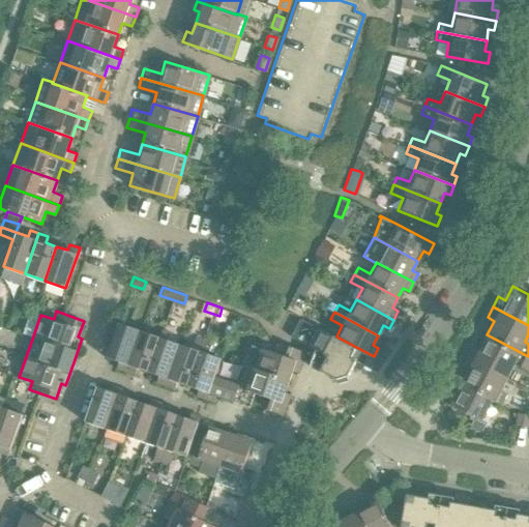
[(374,356),(336,337),(299,317),(290,334),(315,348),(309,364),(335,379),(347,375),(355,359),(369,367),(374,356)]
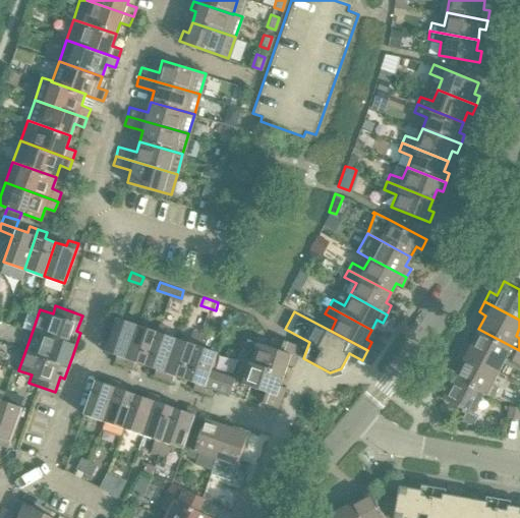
[(123,363),(136,324),(116,317),(104,350),(116,354),(114,360),(123,363)]
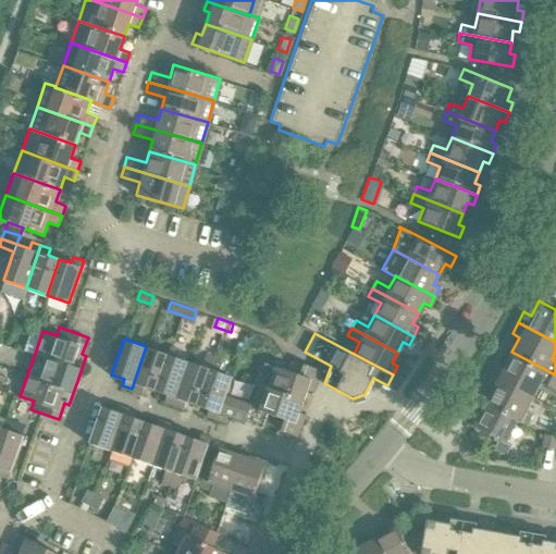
[(155,390),(170,345),(167,354),(146,346),(132,389),(141,392),(144,385),(155,390)]
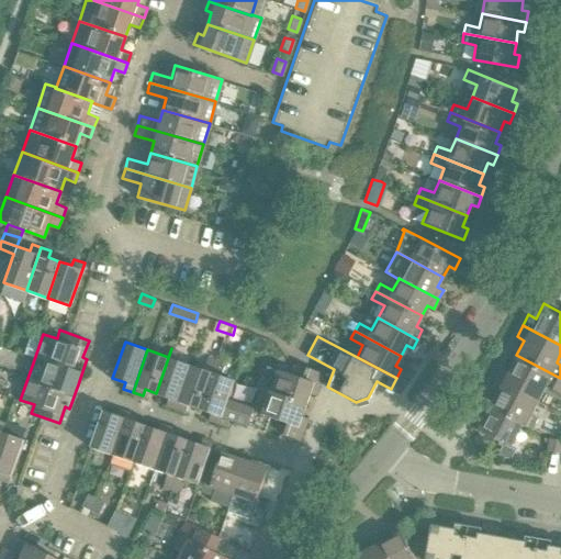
[(175,406),(190,364),(178,359),(180,350),(171,348),(156,393),(167,398),(165,403),(175,406)]
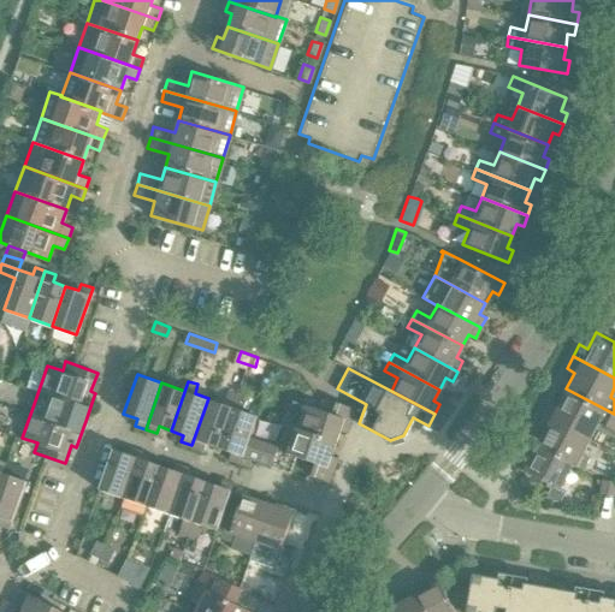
[(218,446),(236,392),(228,388),(222,403),(208,398),(191,445),(202,449),(205,443),(218,446)]
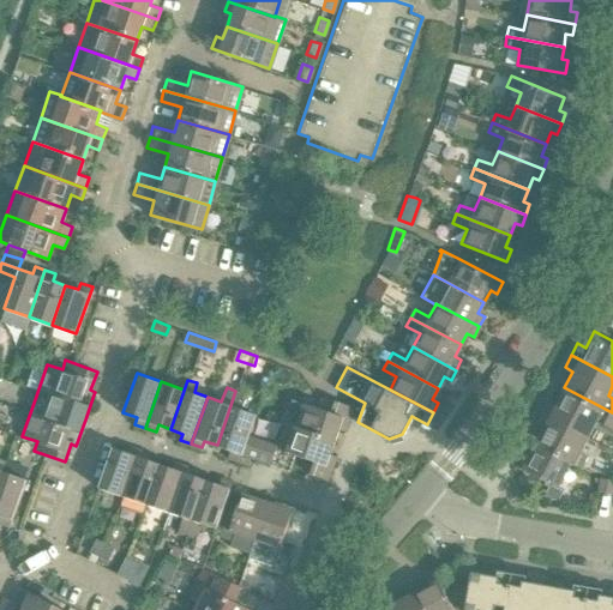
[(612,412),(564,387),(556,403),(548,399),(541,411),(588,435),(596,420),(612,428),(612,412)]
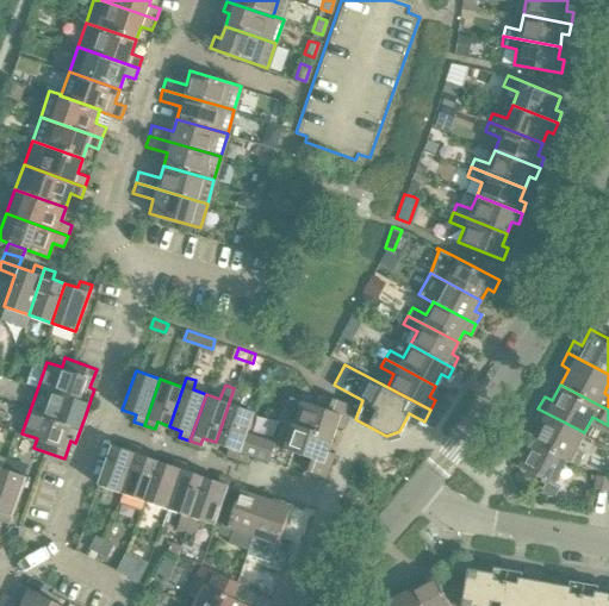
[(273,442),(246,432),(254,411),(238,406),(243,392),(234,388),(216,442),(228,447),(225,454),(247,461),(249,454),(267,460),(273,442)]
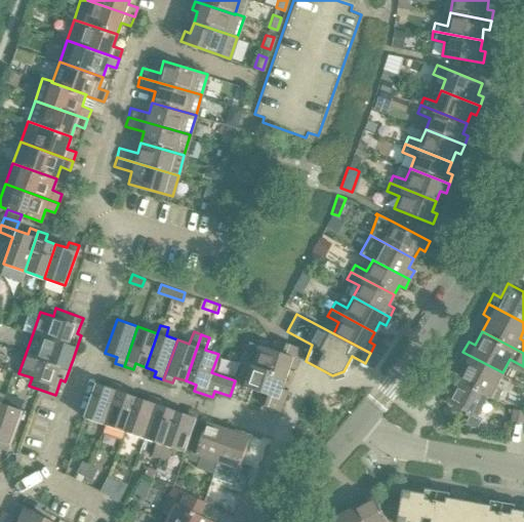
[(281,388),(288,366),(294,368),(301,348),(285,342),(285,344),(273,339),(270,348),(249,340),(248,343),(253,345),(247,360),(243,358),(240,365),(245,366),(240,382),(235,380),(230,396),(246,402),(251,389),(268,394),(264,404),(280,410),(287,390),(281,388)]
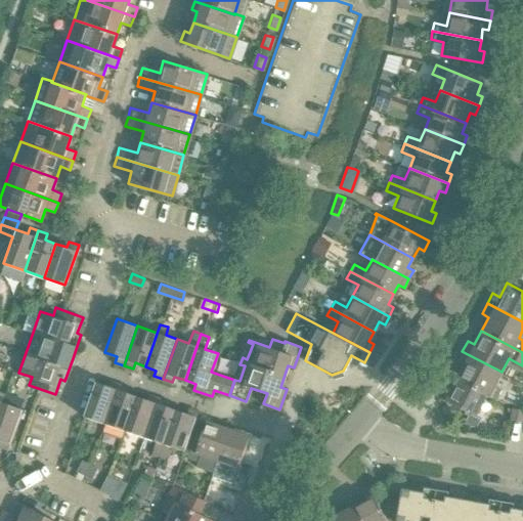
[(493,386),(502,372),(462,351),(456,361),(464,364),(455,379),(485,395),(494,399),(500,389),(493,386)]
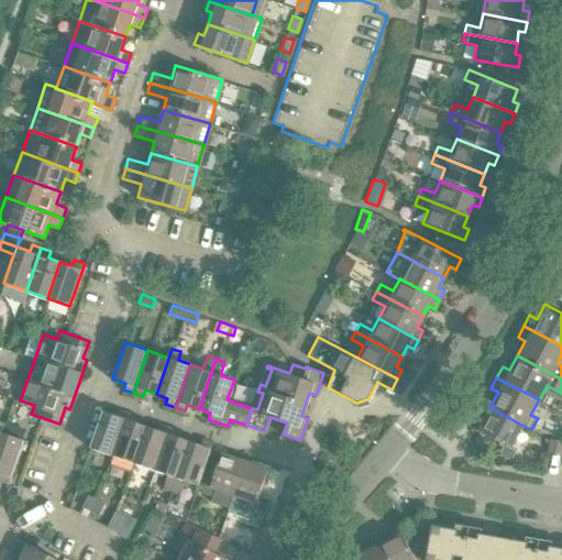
[(510,447),(521,425),(489,407),(477,429),(503,443),(497,454),(510,458),(515,449),(510,447)]
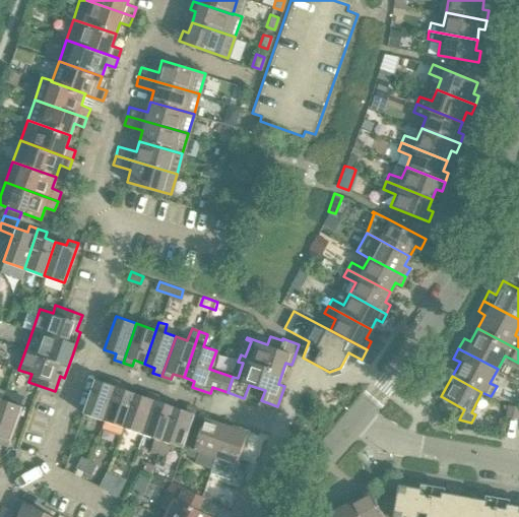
[(103,419),(117,380),(108,377),(106,382),(94,378),(82,412),(103,419)]
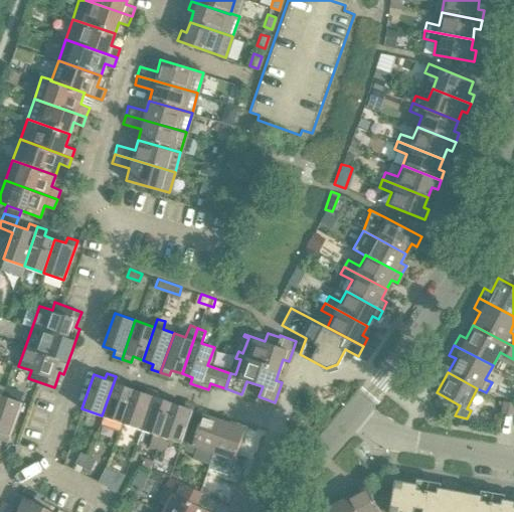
[(122,422),(133,388),(123,385),(125,379),(116,376),(102,415),(122,422)]
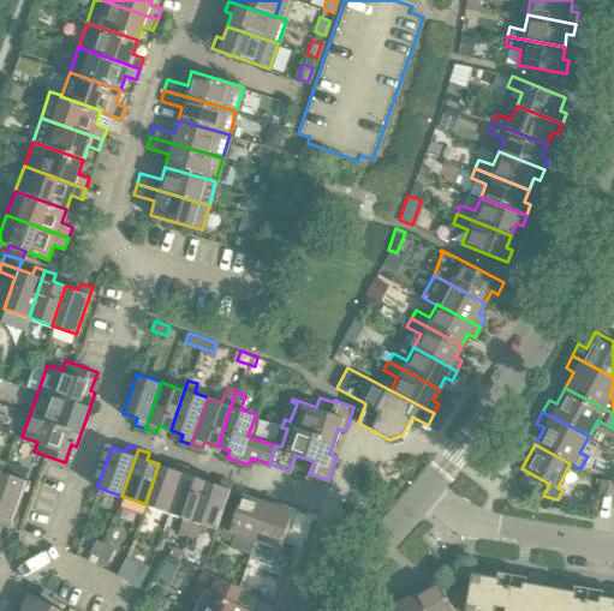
[(168,511),(185,465),(174,461),(172,468),(159,463),(145,504),(168,511)]
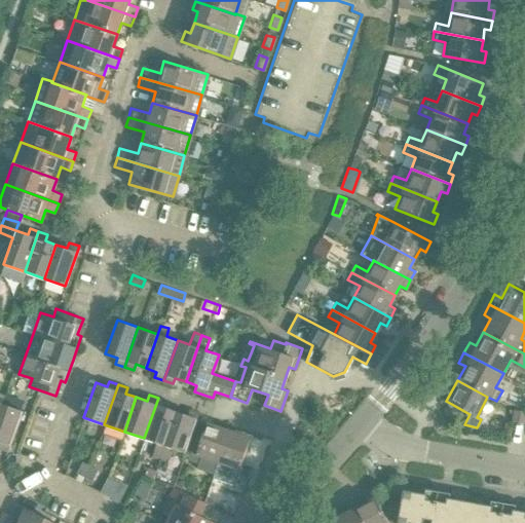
[(159,457),(176,411),(164,407),(166,401),(158,398),(144,438),(155,442),(151,454),(159,457)]
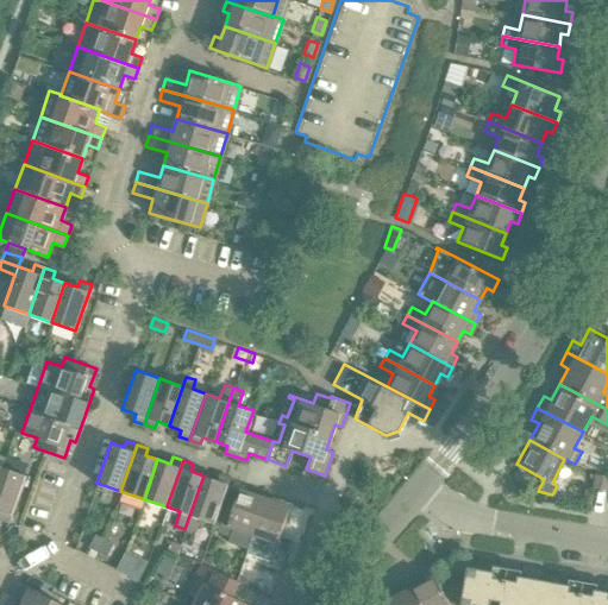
[(0,517),(8,521),(25,474),(1,466),(0,468),(0,517)]
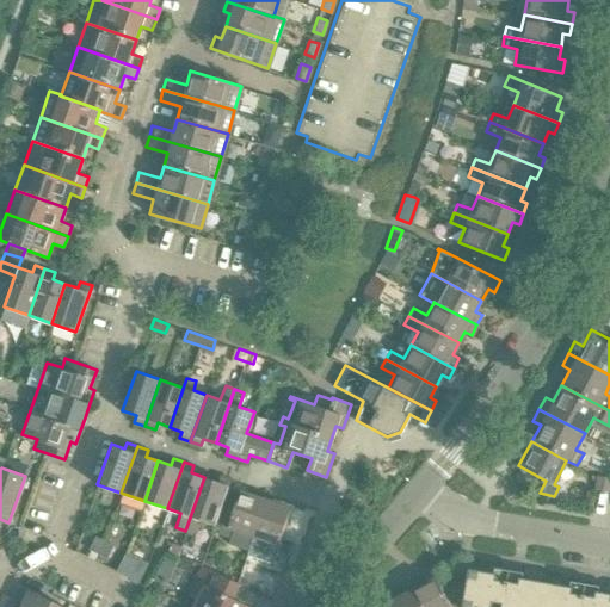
[(215,525),(230,478),(219,475),(216,481),(204,477),(185,531),(195,534),(199,520),(215,525)]
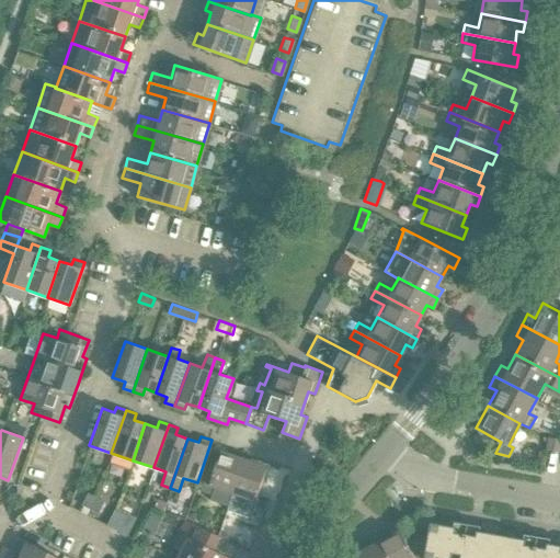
[(559,450),(559,446),(559,437),(547,436),(545,447),(559,450)]
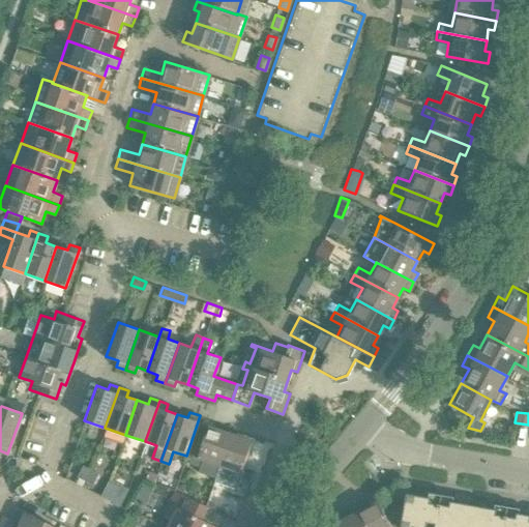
[(218,465),(230,432),(208,425),(199,450),(193,448),(188,462),(199,466),(198,470),(214,476),(218,465)]
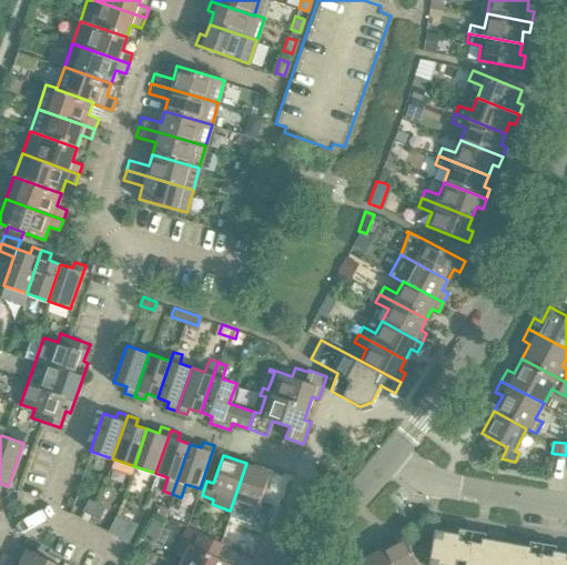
[(261,500),(270,472),(246,463),(234,498),(257,506),(256,512),(267,515),(271,503),(261,500)]
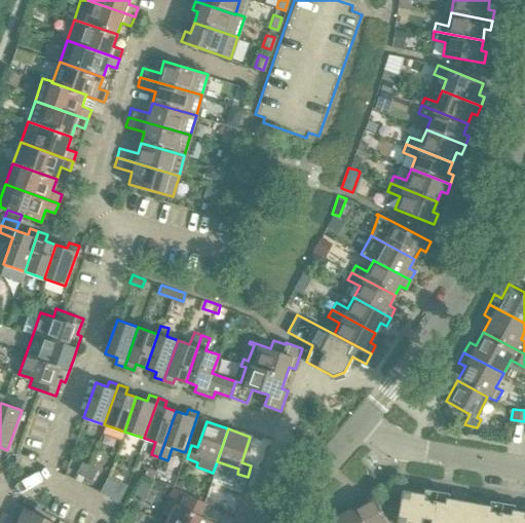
[(91,480),(97,469),(81,460),(76,472),(91,480)]
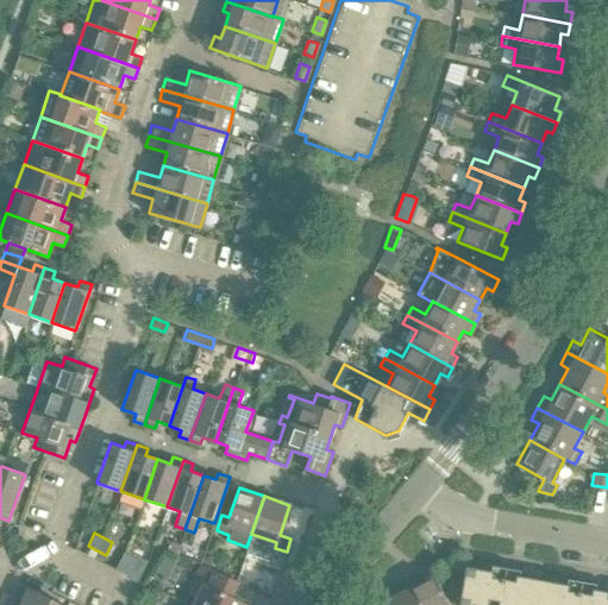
[(140,572),(146,559),(138,554),(131,568),(140,572)]
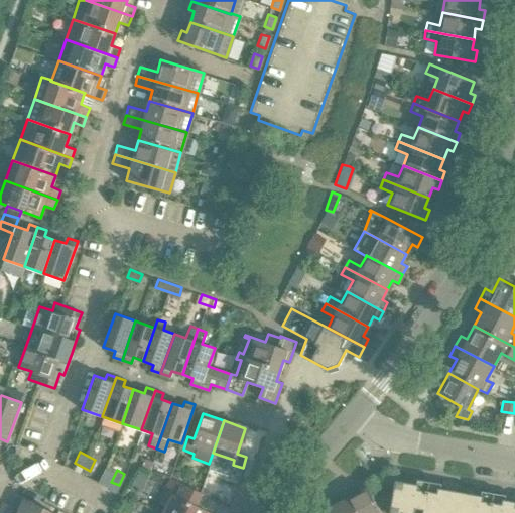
[(197,502),(190,499),(195,491),(201,494),(202,493),(169,477),(158,499),(167,503),(162,512),(210,512),(211,512),(196,505),(197,502)]
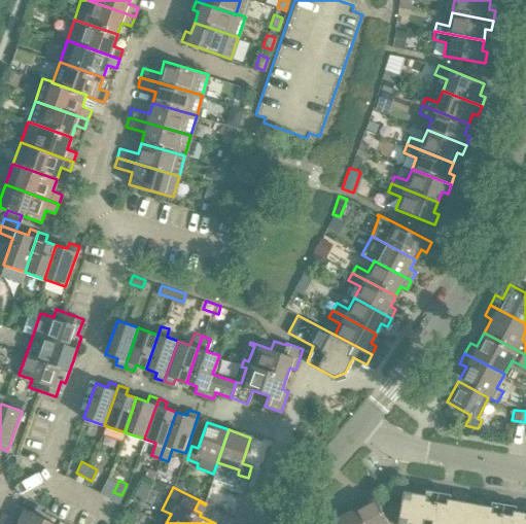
[(465,523),(469,502),(455,499),(456,494),(449,493),(448,493),(447,498),(431,495),(432,490),(429,490),(419,488),(419,493),(404,490),(398,517),(397,523),(465,523)]
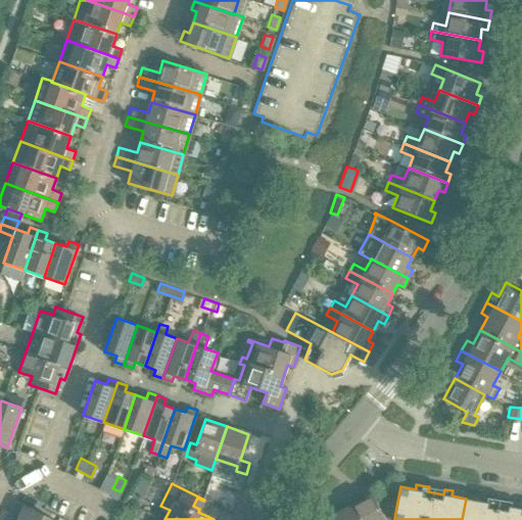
[(384,516),(371,492),(351,504),(360,519),(394,519),(395,513),(391,512),(384,516)]
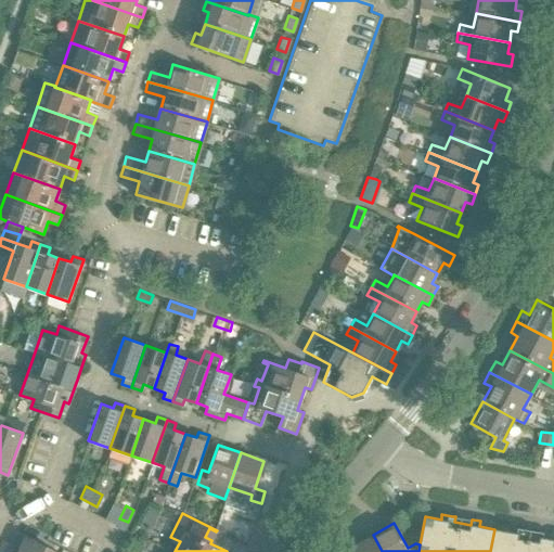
[(553,551),(553,539),(549,539),(550,534),(541,531),(540,537),(524,534),(525,529),(511,526),(510,531),(494,529),(490,551),(553,551)]
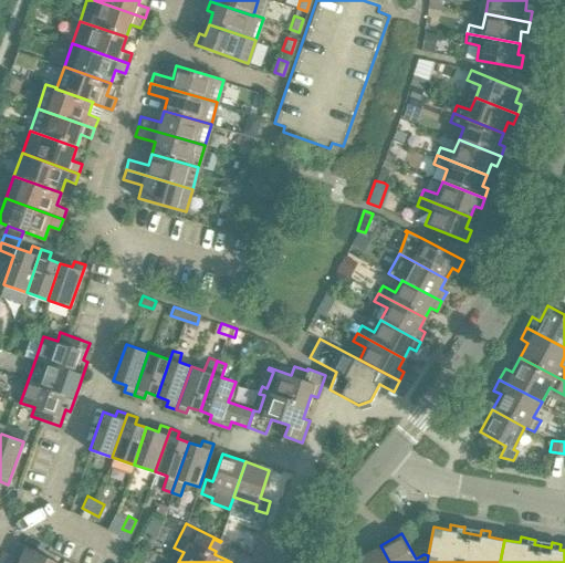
[(60,562),(25,545),(20,558),(2,549),(0,552),(0,559),(7,562),(60,562)]
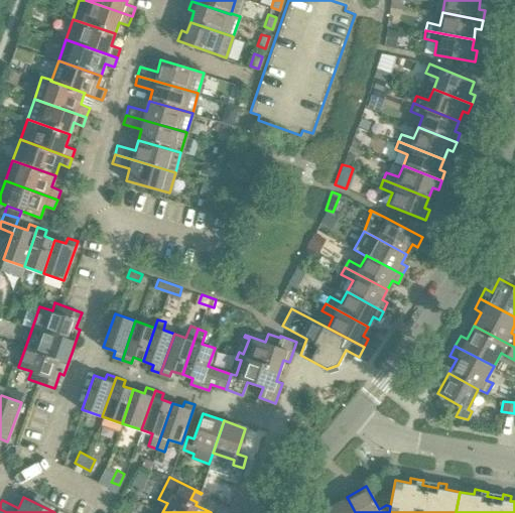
[(355,512),(347,497),(327,508),(329,512),(355,512)]
